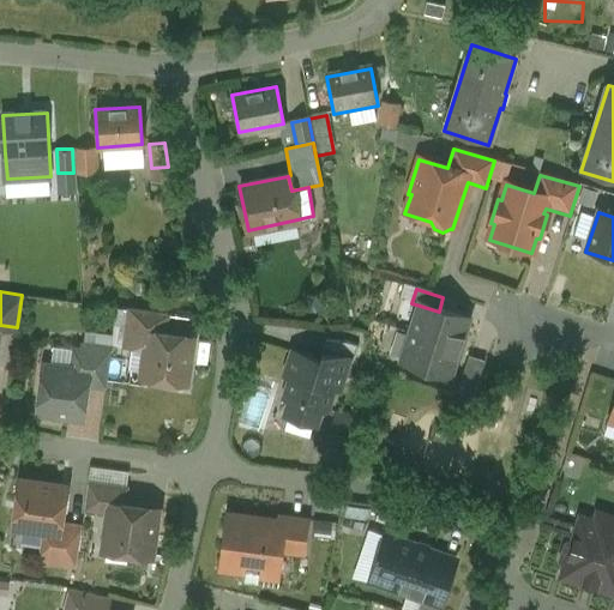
[(439,312),(420,306),(410,334),(459,350),(468,321),(439,312)]
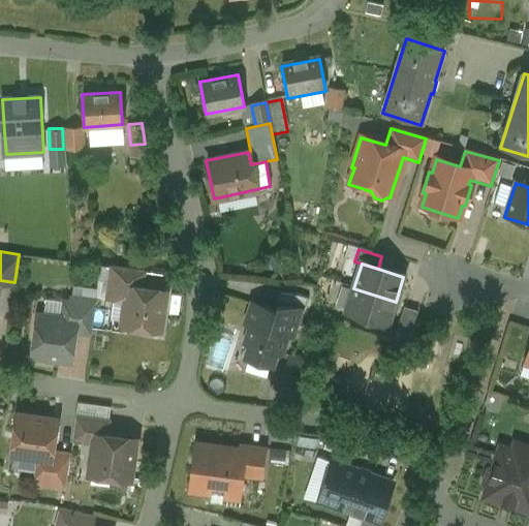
[(144,271),(112,267),(109,290),(127,292),(128,285),(142,287),(144,271)]
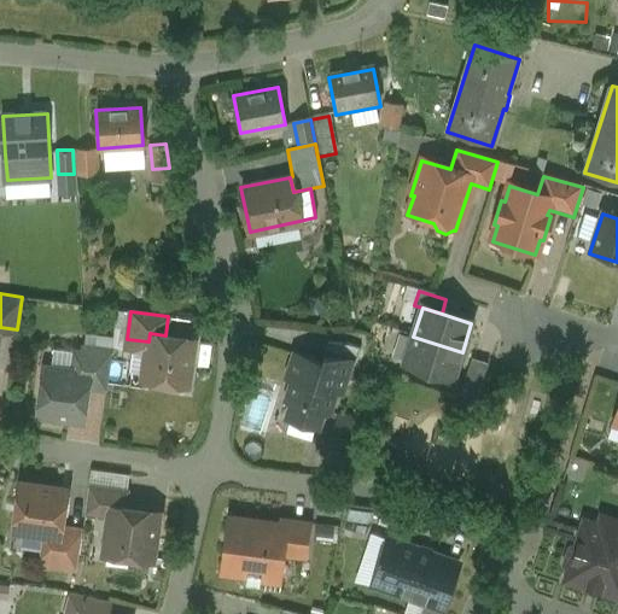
[(165,335),(150,333),(149,341),(144,372),(165,374),(164,381),(186,384),(192,339),(165,335)]
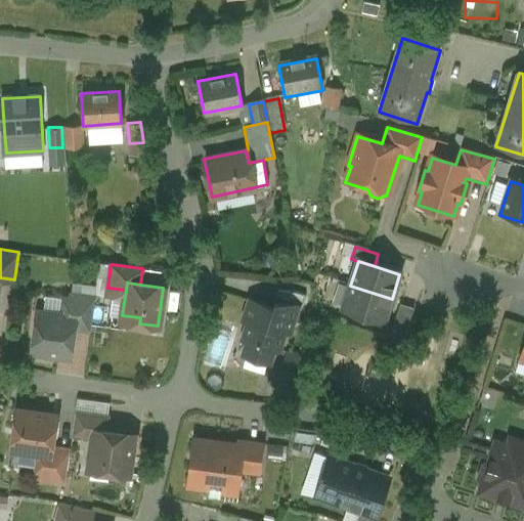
[(392,299),(350,286),(343,310),(384,323),(392,299)]
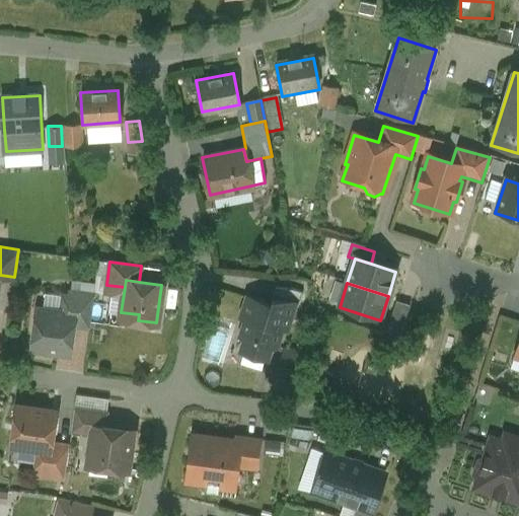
[(93,294),(70,291),(68,311),(75,312),(73,324),(89,326),(93,294)]
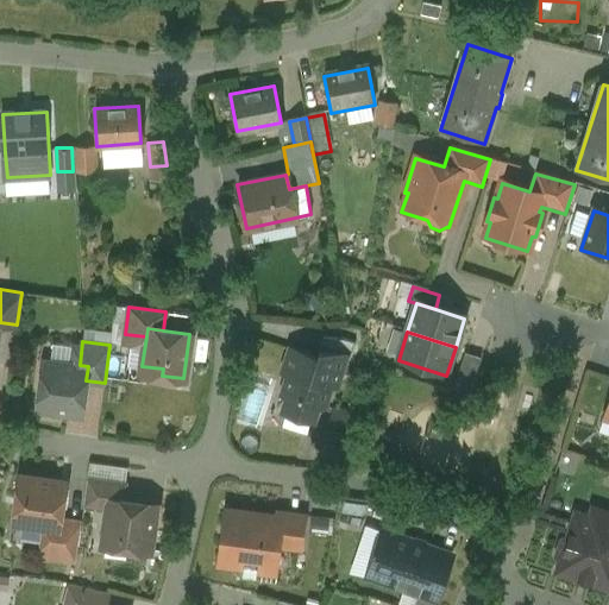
[(316,355),(292,347),(284,370),(290,372),(283,392),(289,395),(284,411),(311,420),(315,403),(321,404),(328,384),(334,385),(343,357),(318,350),(316,355)]
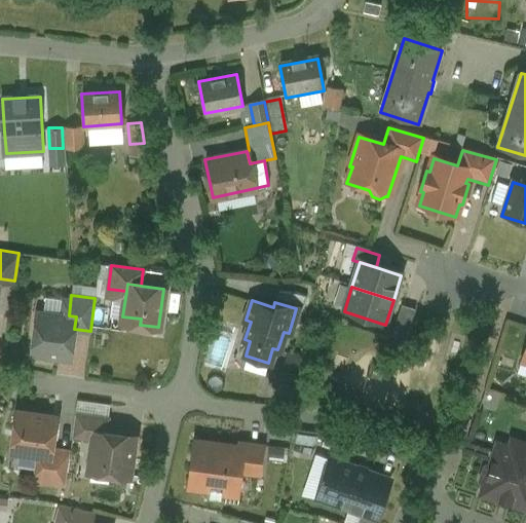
[(411,330),(414,312),(399,309),(396,327),(411,330)]
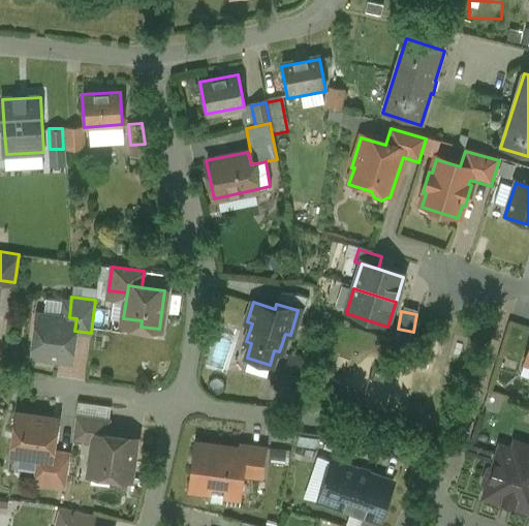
[(69,317),(43,314),(40,335),(34,335),(32,353),(71,359),(74,331),(76,318),(69,317)]
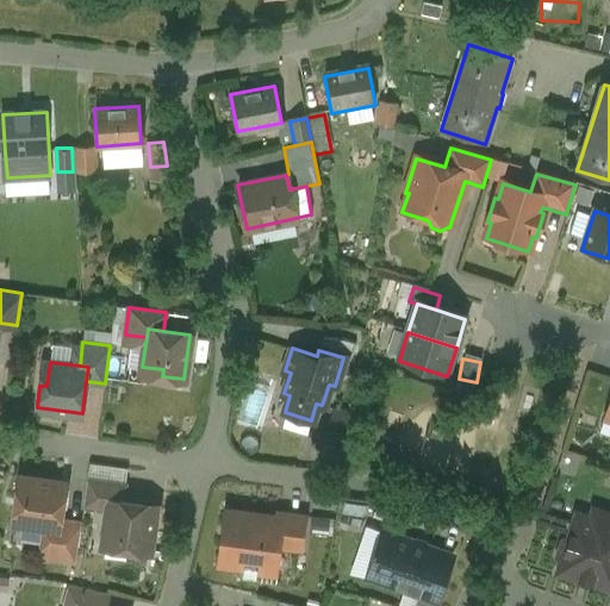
[(126,468),(89,463),(87,479),(125,483),(126,468)]
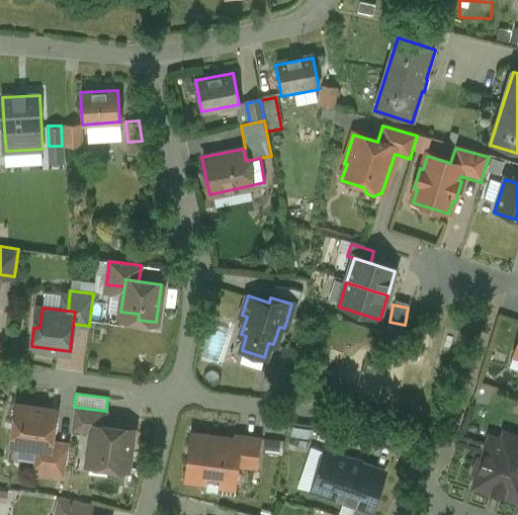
[(55,410),(17,405),(14,423),(20,424),(17,443),(42,447),(50,448),(51,441),(55,410)]
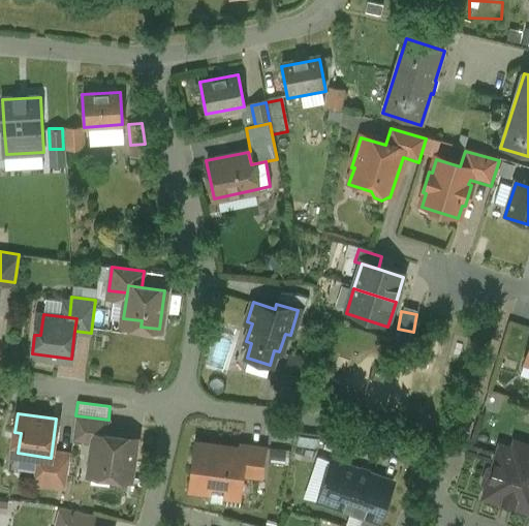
[(109,420),(75,415),(72,437),(94,440),(95,433),(106,435),(109,420)]
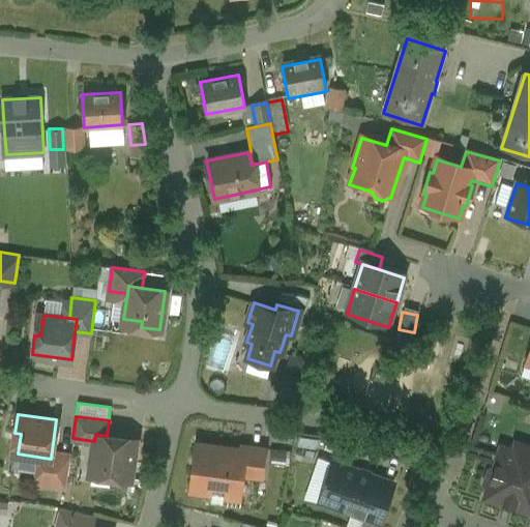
[(107,436),(95,434),(94,441),(91,467),(112,470),(111,476),(129,478),(135,439),(107,436)]
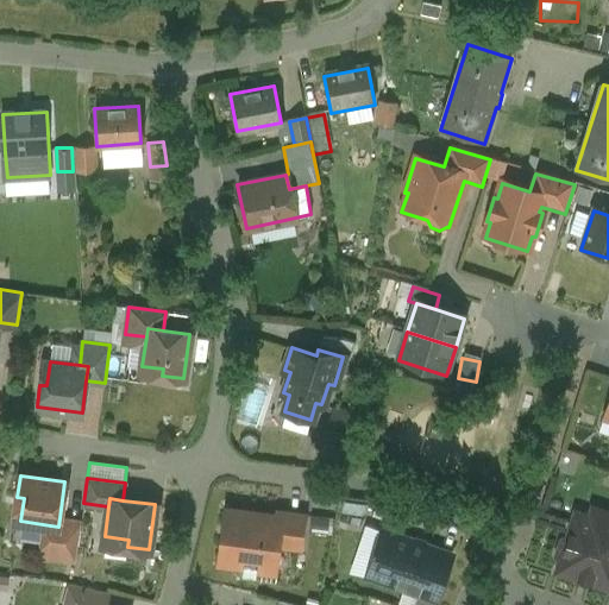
[(277,516),(227,510),(220,560),(243,563),(242,577),(256,579),(257,566),(272,567),(276,543),(280,517),(277,516)]
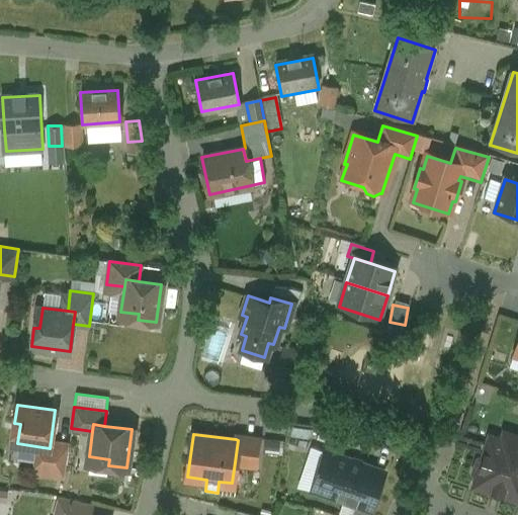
[(259,437),(237,434),(236,439),(238,440),(235,462),(255,465),(259,437)]
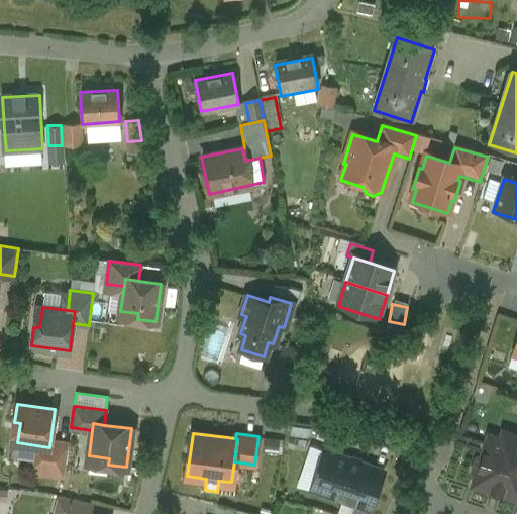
[(502,458),(484,452),(482,458),(477,461),(472,477),(475,482),(473,488),(516,502),(516,439),(516,440),(511,456),(504,453),(502,458)]
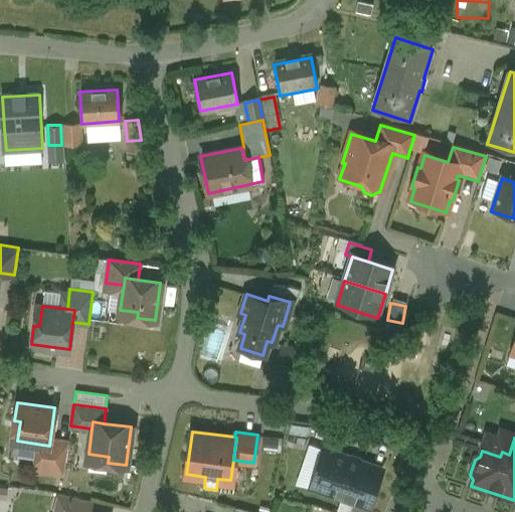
[(49,446),(42,445),(38,469),(63,473),(68,441),(50,439),(49,446)]
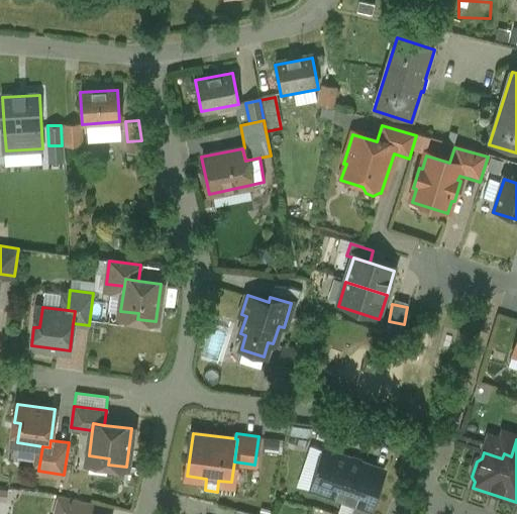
[(383,475),(324,453),(317,474),(322,476),(316,493),(354,507),(370,512),(383,475)]
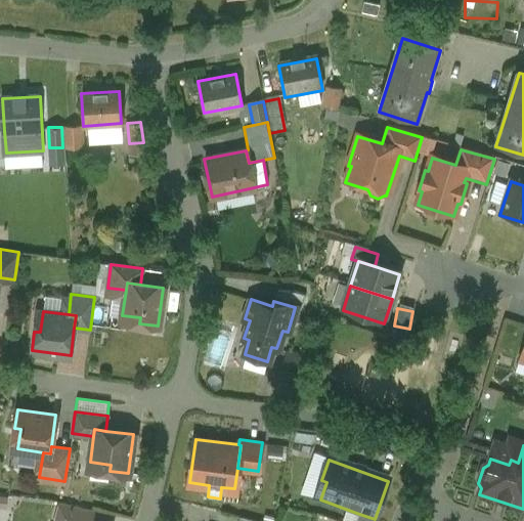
[(90,520),(93,509),(61,501),(56,520),(68,520),(68,519),(73,520),(90,520)]
